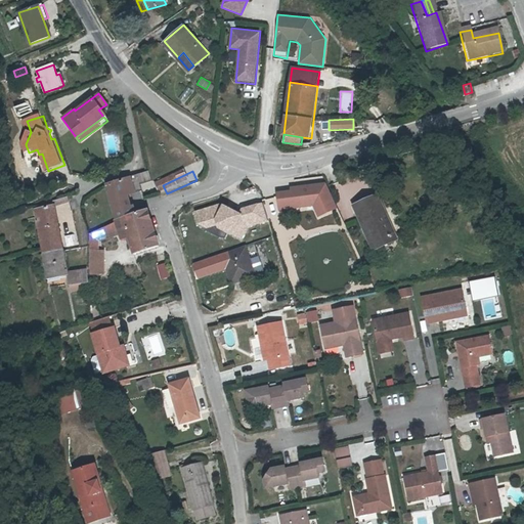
[(126,223),(140,218),(137,208),(136,208),(133,197),(141,193),(138,181),(137,178),(113,184),(126,223)]
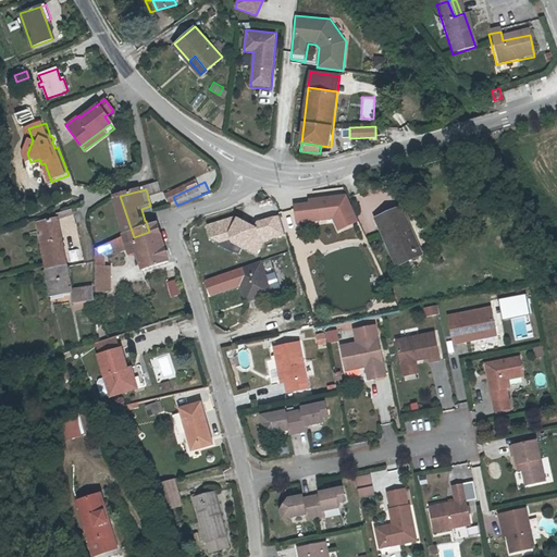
[(309,202),(294,203),(296,225),(333,222),(338,233),(359,223),(347,195),(308,198),(309,202)]
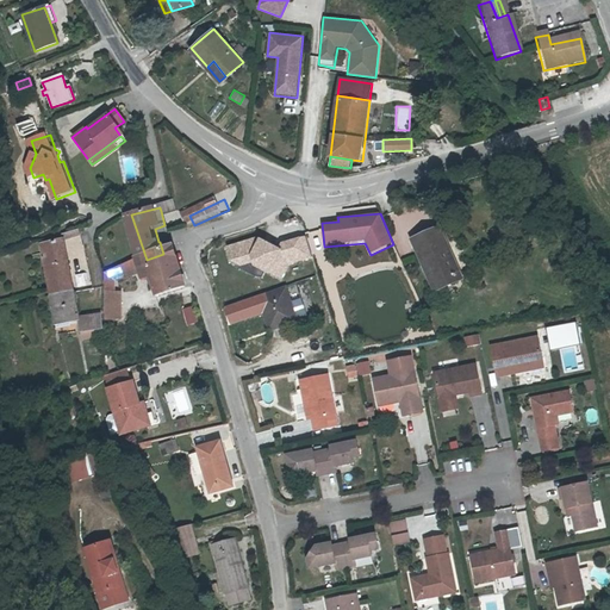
[(433,290),(456,279),(440,243),(444,241),(439,228),(409,241),(433,290)]
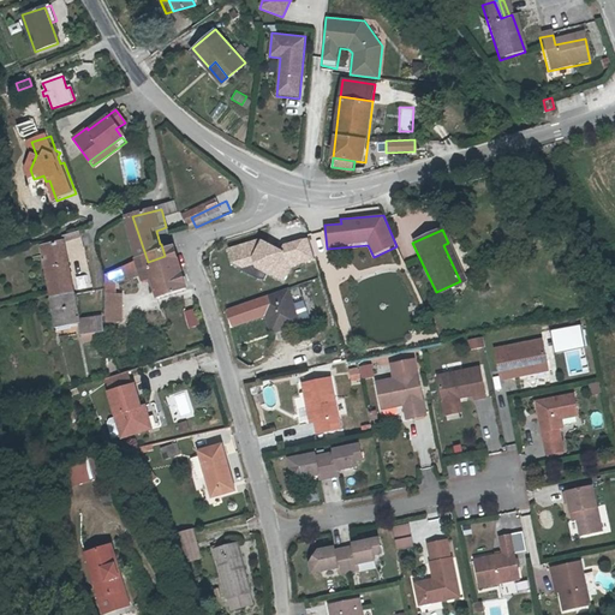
[(41,243),(54,302),(82,297),(69,238),(69,237),(41,243)]
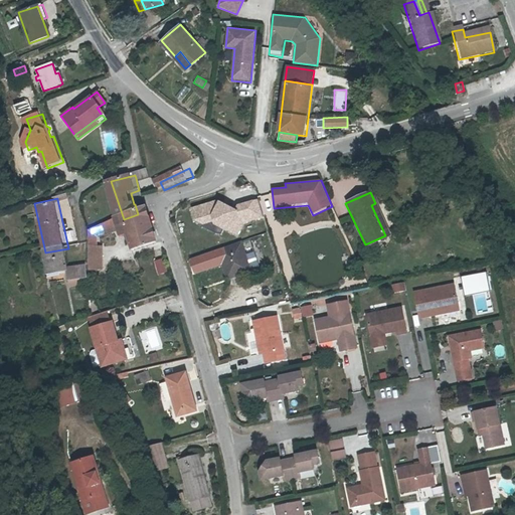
[(218,199),(190,208),(196,226),(211,222),(238,236),(245,223),(264,218),(258,199),(234,206),(218,199)]
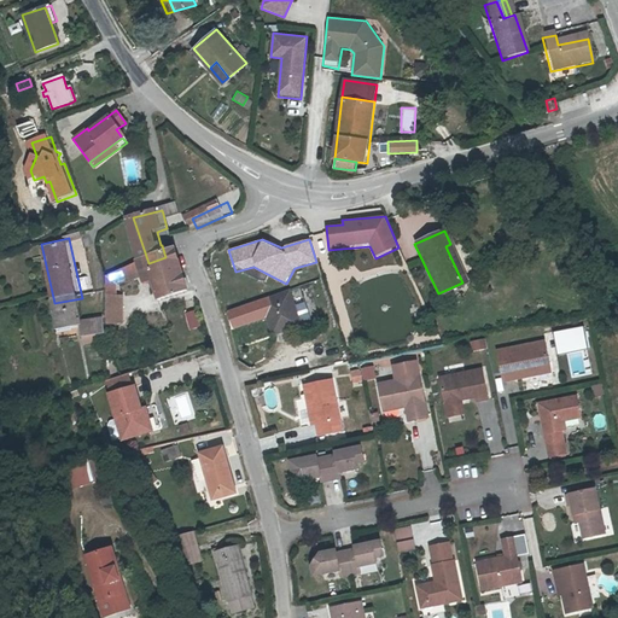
[(179,240),(162,245),(165,257),(182,252),(179,240)]
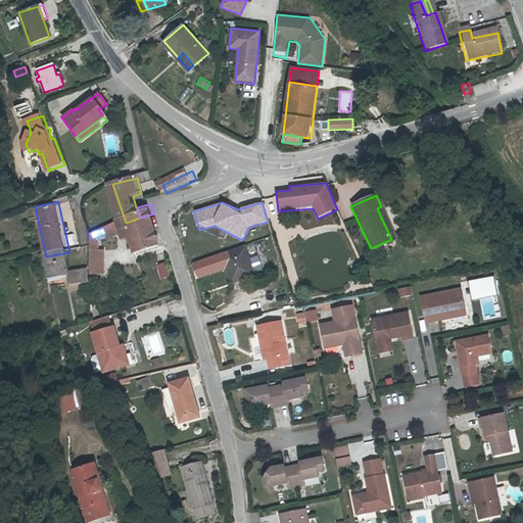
[(377,208),(391,239),(396,238),(381,206),(377,208)]
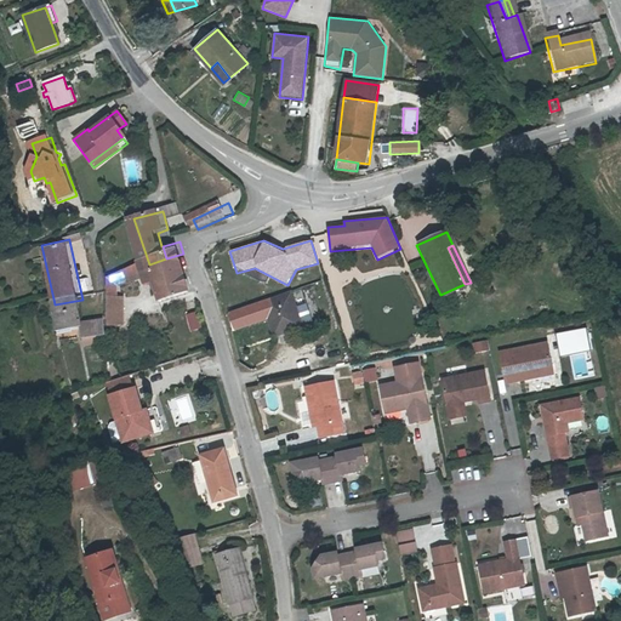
[(149,265),(135,268),(141,285),(159,280),(167,307),(199,297),(183,254),(166,258),(149,265)]
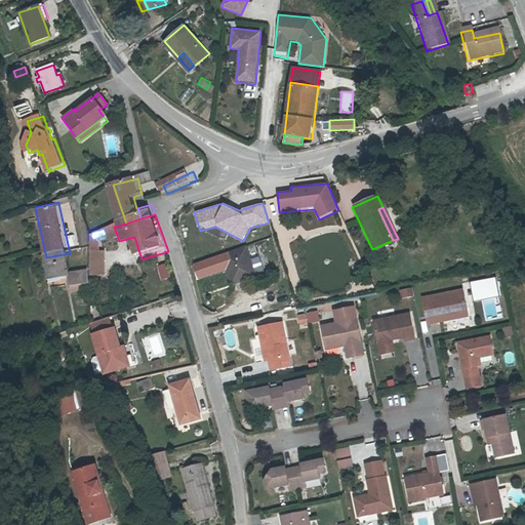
[(106,245),(119,241),(114,227),(90,234),(93,249),(95,277),(109,274),(106,245)]
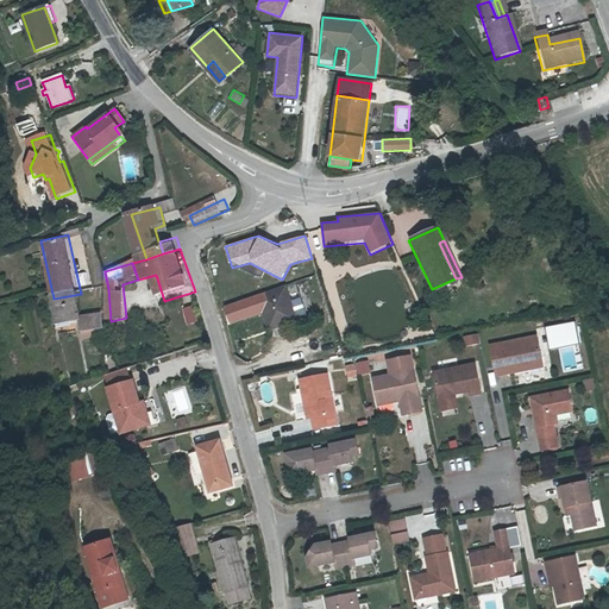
[(284,286),(224,307),(230,326),(264,314),(270,332),(308,319),(301,299),(290,302),(284,286)]
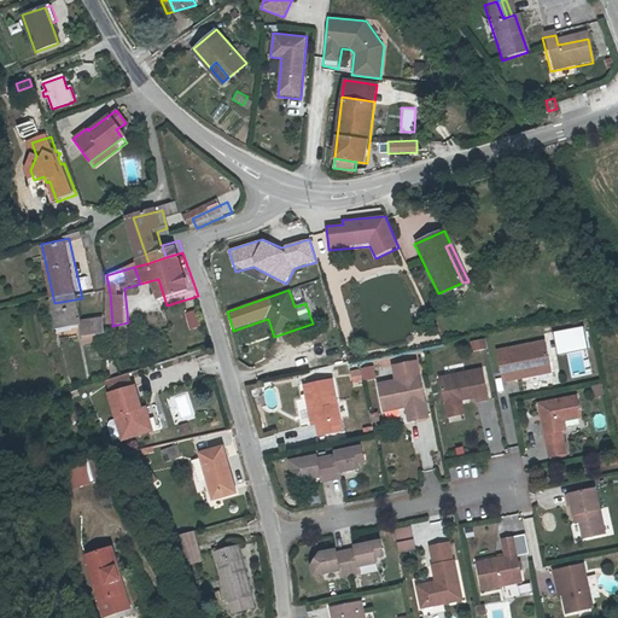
[(82,298),(54,303),(60,332),(88,326),(82,298)]
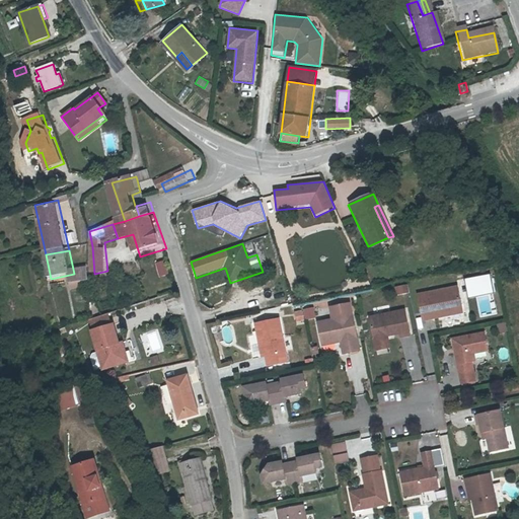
[(82,261),(90,258),(88,251),(81,252),(82,261)]
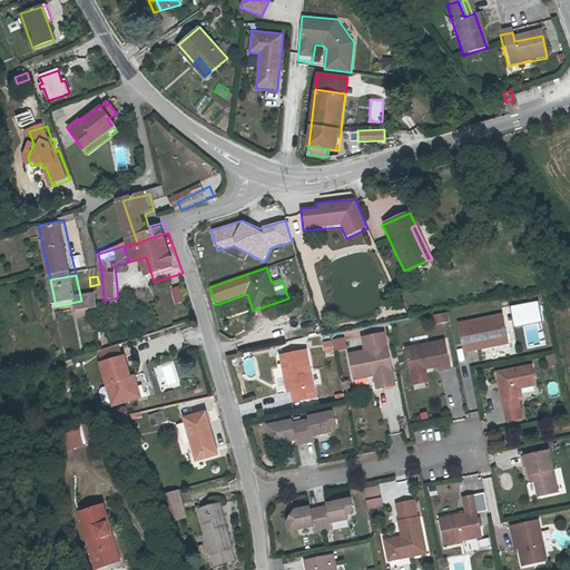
[(172,303),(183,302),(182,285),(170,286),(172,303)]
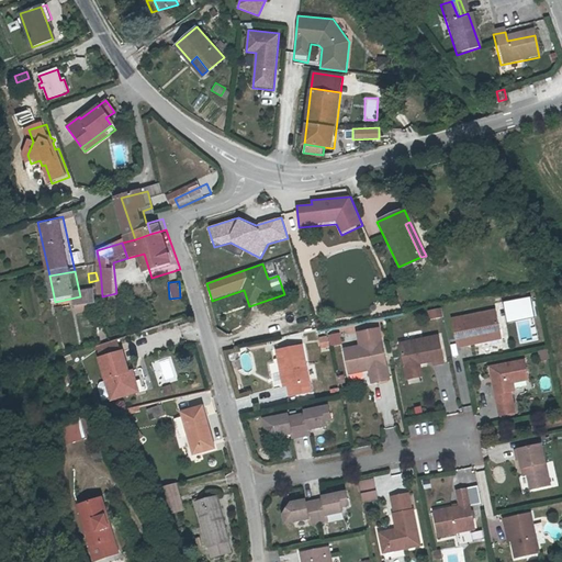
[(85,313),(100,312),(99,295),(83,298),(85,313)]
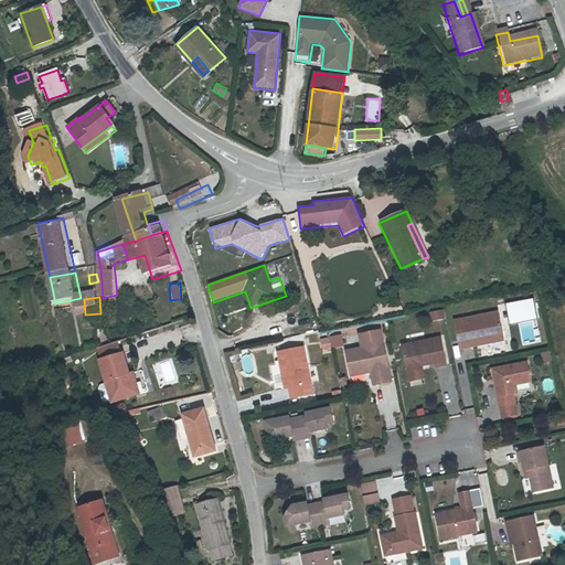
[(430,320),(445,319),(444,309),(429,310),(430,320)]
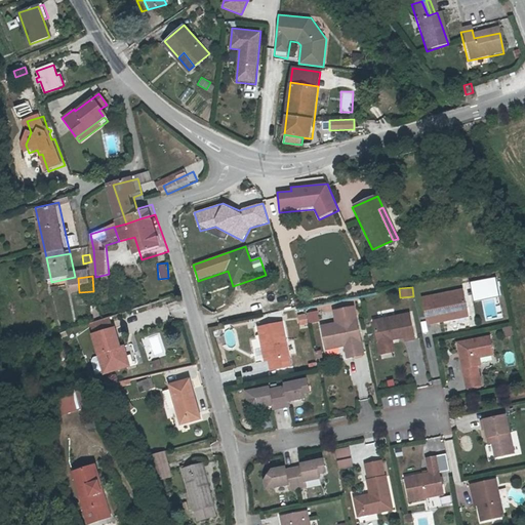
[(428,323),(445,320),(444,316),(467,311),(462,289),(431,296),(432,300),(422,301),(428,323)]
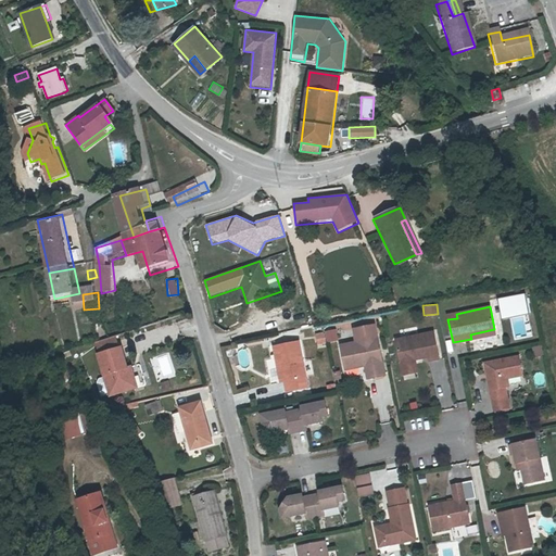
[(375,325),(356,328),(358,341),(377,338),(375,325)]
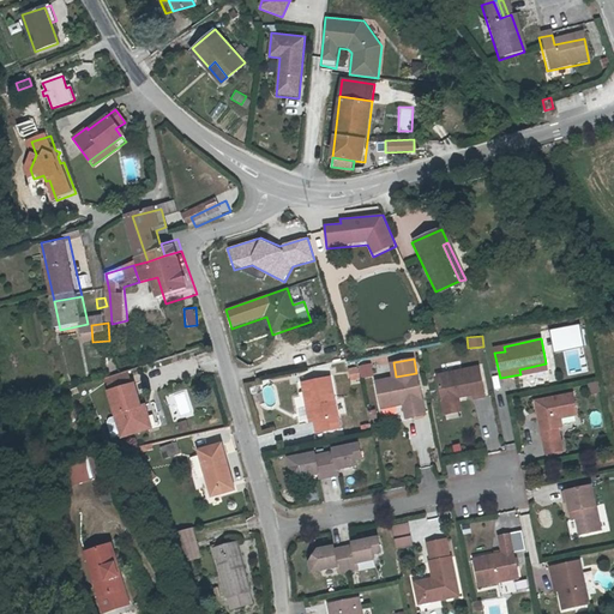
[(371,362),(359,363),(360,377),(373,375),(371,362)]
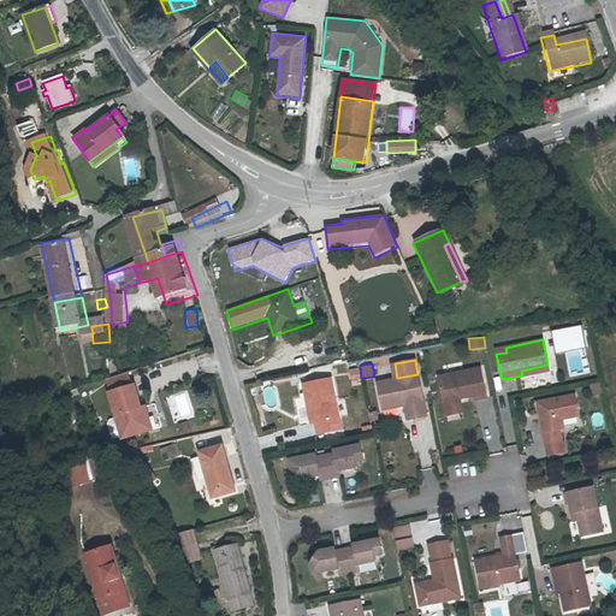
[(549,369),(548,365),(521,371),(522,375),(549,369)]
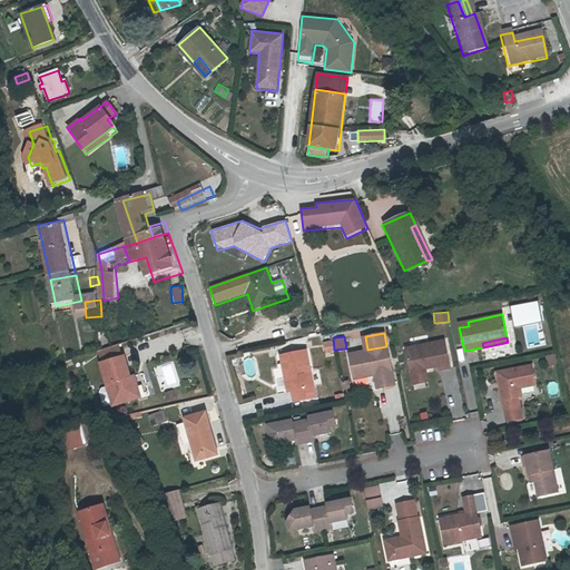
[(445,340),(406,347),(410,369),(421,366),(424,366),(424,367),(440,365),(441,369),(450,366),(445,340)]
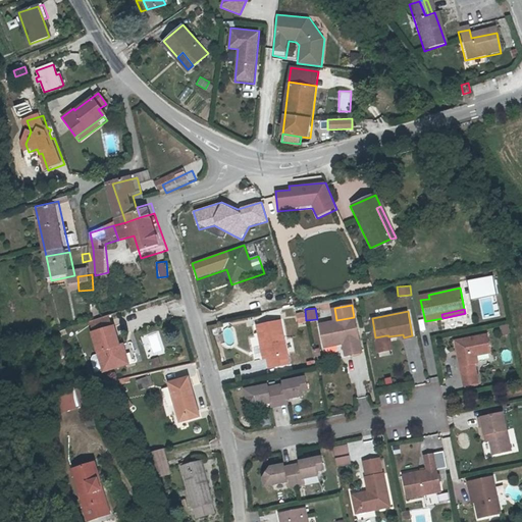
[(319,323),(323,343),(337,340),(342,342),(342,343),(345,356),(361,352),(354,317),(336,320),(319,323)]
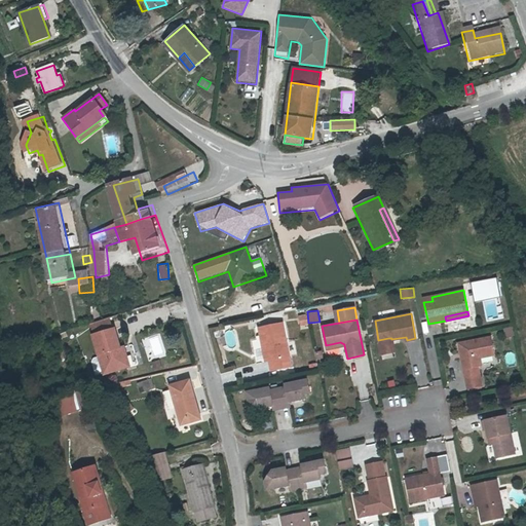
[(100,328),(103,338),(122,333),(119,321),(100,328)]
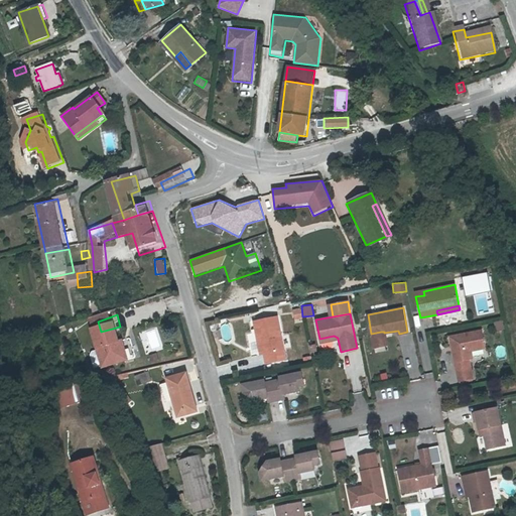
[(261,340),(263,354),(265,364),(285,361),(277,317),(253,323),(257,340),(261,340)]
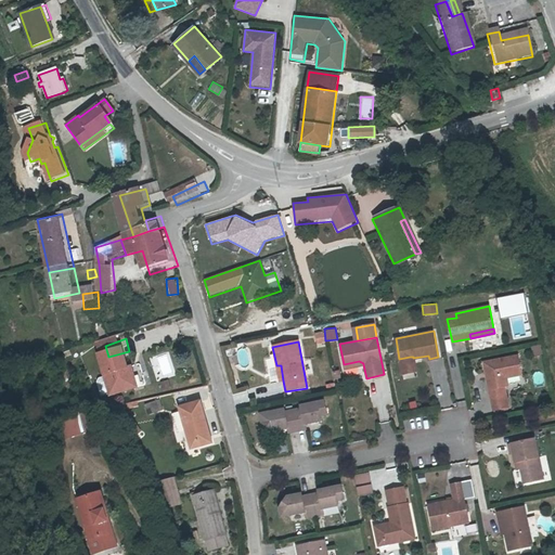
[(533,357),(542,353),(539,344),(530,346),(533,357)]
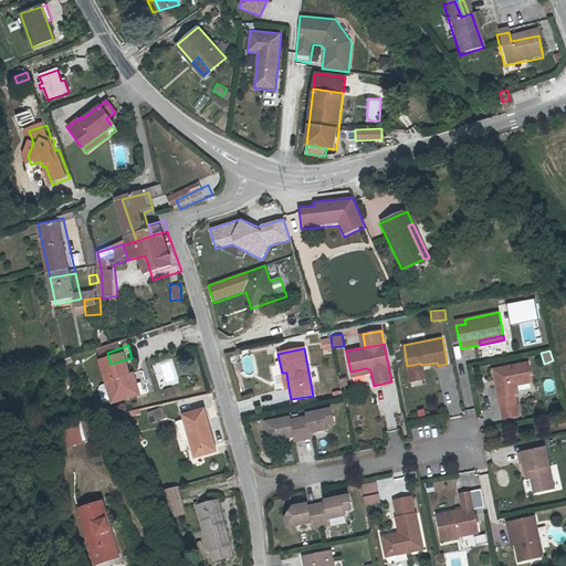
[(144,396),(139,378),(135,357),(132,358),(111,364),(116,387),(121,404),(121,406),(135,402),(134,398),(144,396)]
